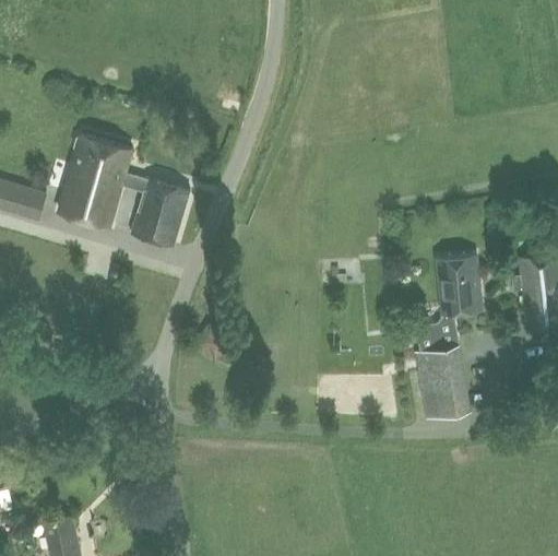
[(108,227),(120,186),(141,191),(129,234),(174,247),(190,190),(147,178),(147,180),(125,174),(131,151),(81,135),(59,213),(108,227)]
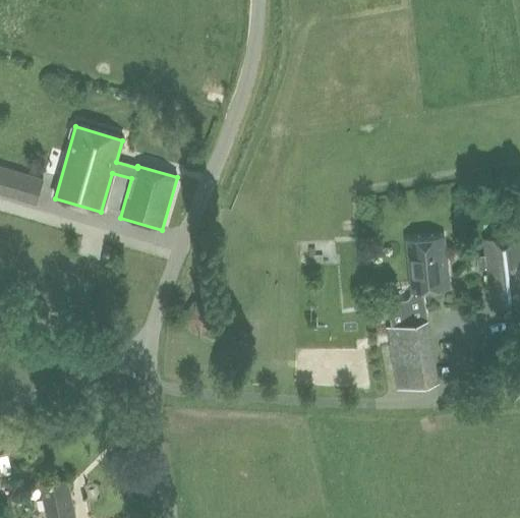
[(43,180),(0,167),(0,192),(14,197),(17,185),(39,191),(43,180)]
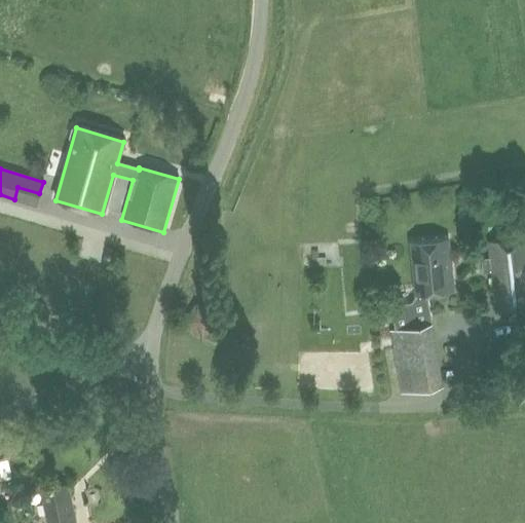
[(490,273),(494,311),(524,308),(524,239),(487,244),(488,259),(480,260),(482,274),(490,273)]
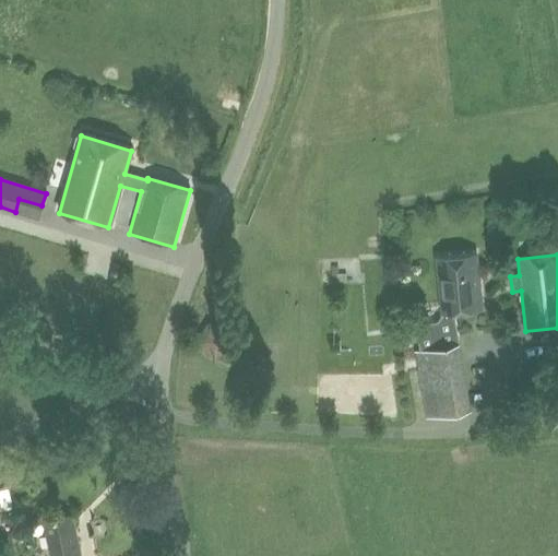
[(481,311),(475,257),(437,260),(442,316),(453,315),(481,311)]
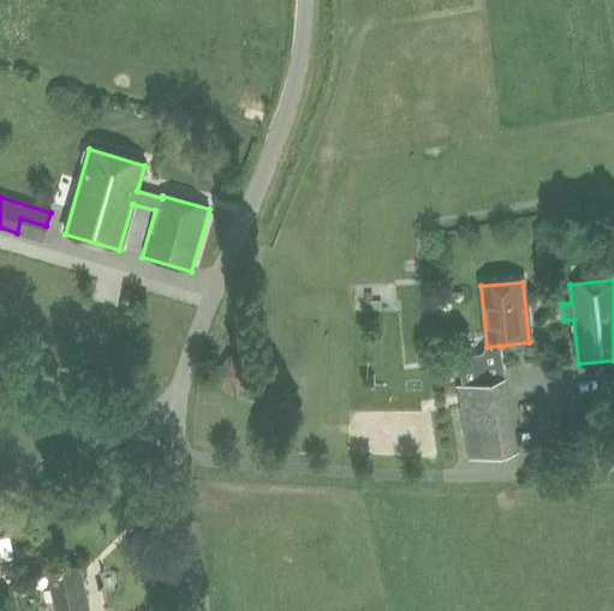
[(457,360),(462,387),(455,388),(468,461),(518,453),(506,381),(505,381),(499,346),(487,347),(481,355),(457,360)]
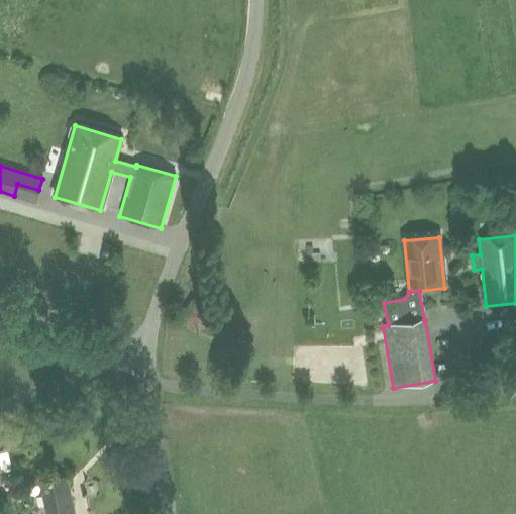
[(73,513),(66,479),(39,484),(45,513),(73,513)]
